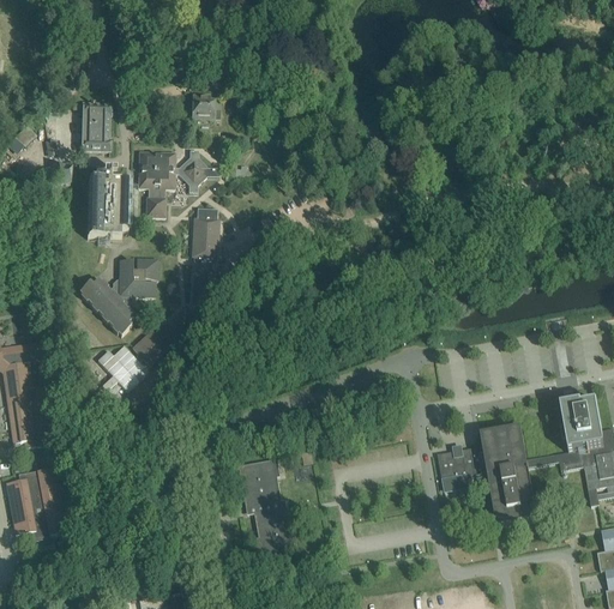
[(210,94),(193,94),(192,118),(214,118),(214,116),(220,118),(220,109),(214,109),(215,101),(209,101),(210,94)]
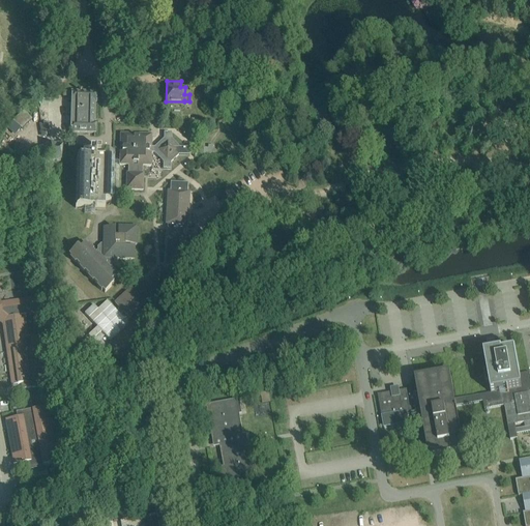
[(95,98),(96,89),(70,88),(70,89),(63,88),(62,93),(68,93),(68,97),(71,98),(70,106),(67,106),(67,111),(70,112),(70,119),(67,119),(66,124),(70,124),(70,128),(95,129),(95,119),(94,119),(94,98),(95,98)]
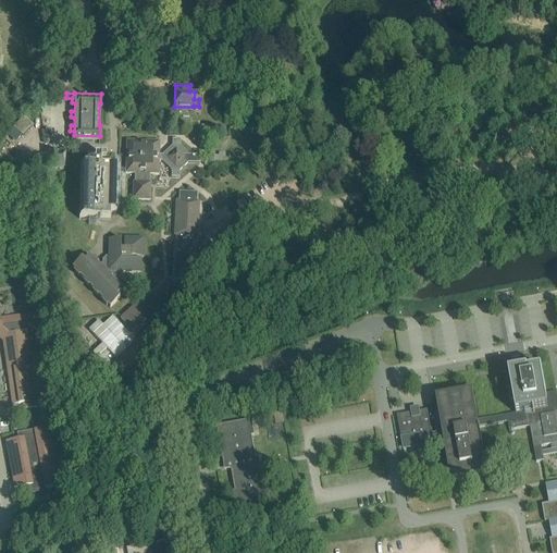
[(20,114),(12,122),(21,130),(24,125),(20,122),(23,118),(20,114)]
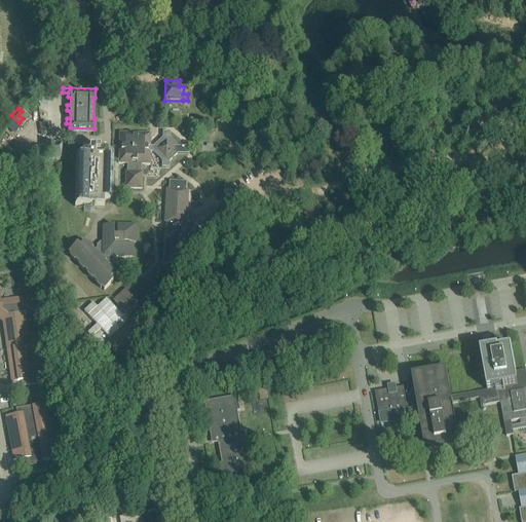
[(47,117),(39,119),(41,133),(50,132),(47,117)]
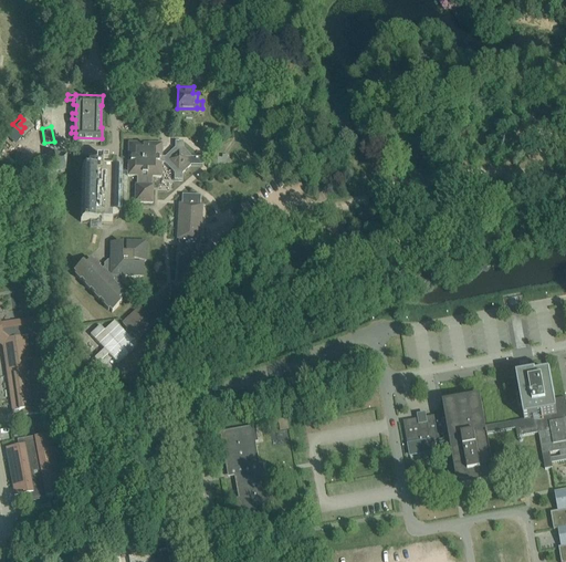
[(163,139),(128,138),(127,173),(137,174),(136,180),(135,180),(134,200),(153,200),(154,181),(153,181),(153,174),(161,174),(163,160),(165,160),(174,170),(174,177),(182,177),(182,169),(191,162),(202,162),(202,153),(191,153),(184,144),(184,137),(175,137),(175,144),(165,153),(161,153),(163,139)]
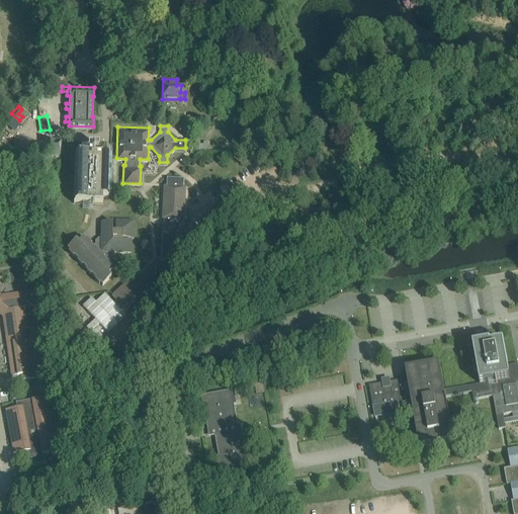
[(75,151),(73,199),(102,200),(102,193),(108,193),(109,151),(94,151),(94,146),(98,146),(98,142),(87,142),(87,146),(81,146),(81,151),(75,151)]
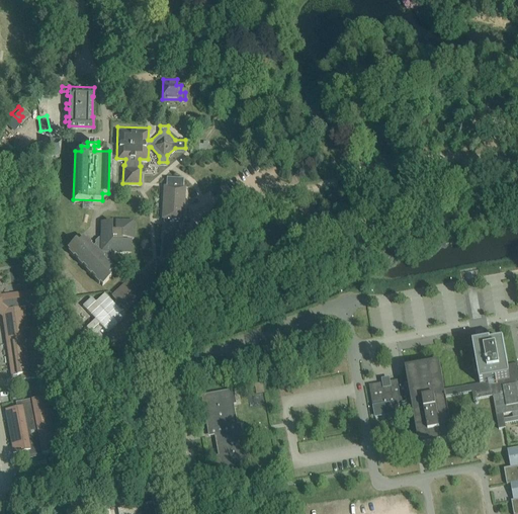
[(37,144),(18,147),(20,161),(39,157),(37,144)]
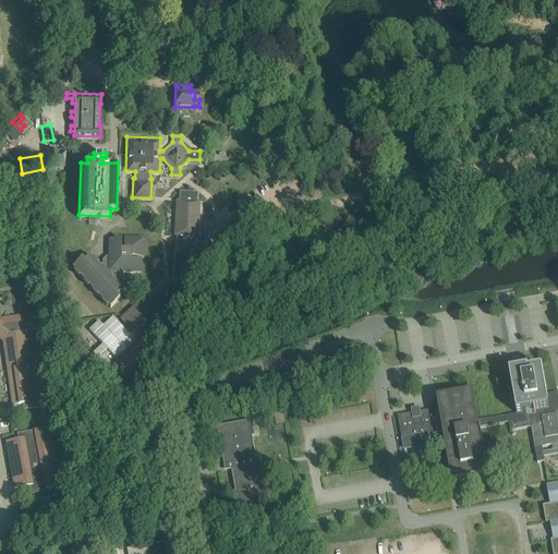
[(201,199),(176,196),(174,232),(176,232),(176,238),(177,238),(176,273),(199,275),(202,238),(198,239),(198,229),(199,229),(201,199)]
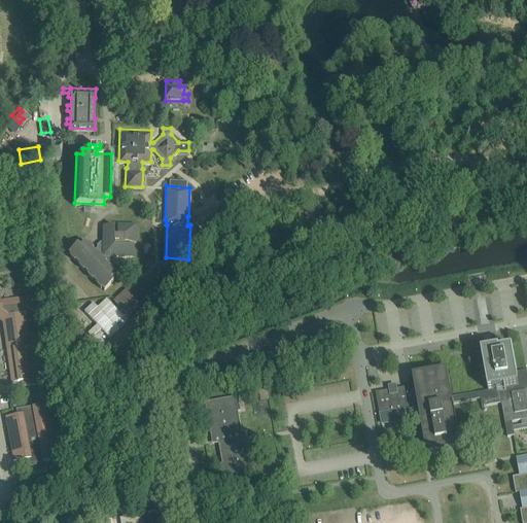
[(114,222),(102,222),(102,239),(100,239),(98,240),(97,242),(97,245),(94,247),(92,245),(93,245),(89,240),(88,241),(84,238),(77,246),(74,243),(68,249),(71,252),(70,253),(74,257),(75,256),(79,262),(79,263),(83,267),(84,266),(89,271),(88,272),(92,276),(93,275),(98,280),(97,281),(101,285),(102,284),(104,287),(111,281),(108,278),(116,271),(113,268),(114,268),(110,263),(109,264),(107,262),(110,258),(113,258),(116,255),(116,254),(133,254),(133,243),(131,243),(131,240),(135,240),(136,221),(117,220),(117,225),(114,224),(114,222)]
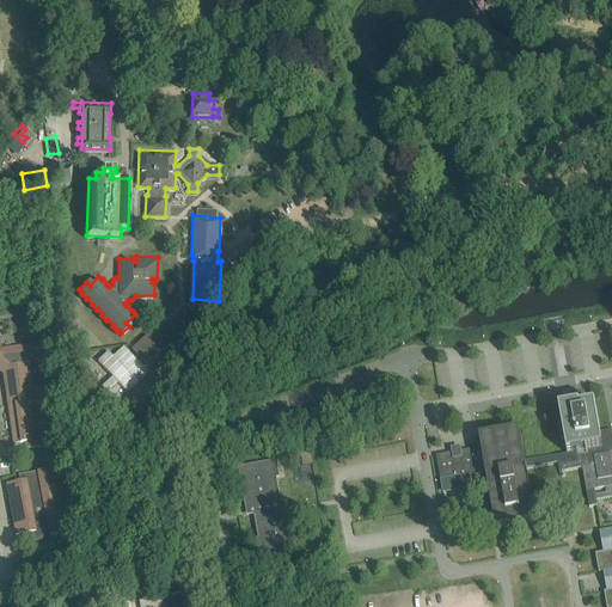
[(108,348),(97,359),(112,374),(102,384),(106,388),(117,379),(126,388),(127,390),(148,369),(139,360),(142,356),(150,363),(175,338),(179,342),(188,333),(202,319),(200,318),(185,301),(161,323),(161,322),(157,325),(155,323),(132,345),(138,351),(134,355),(123,344),(114,354),(108,348)]
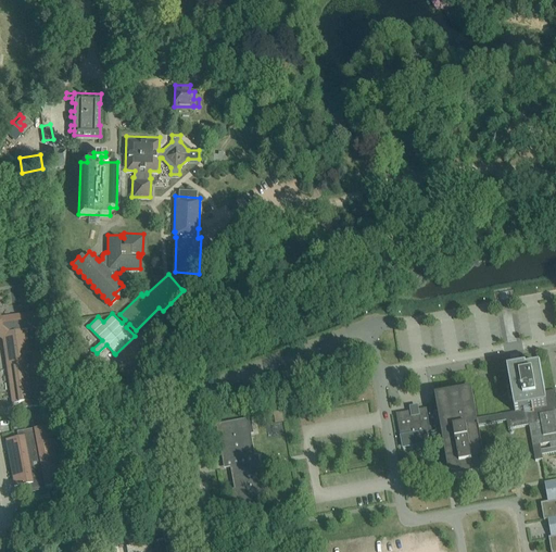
[(189,301),(180,310),(189,318),(199,310),(189,301)]
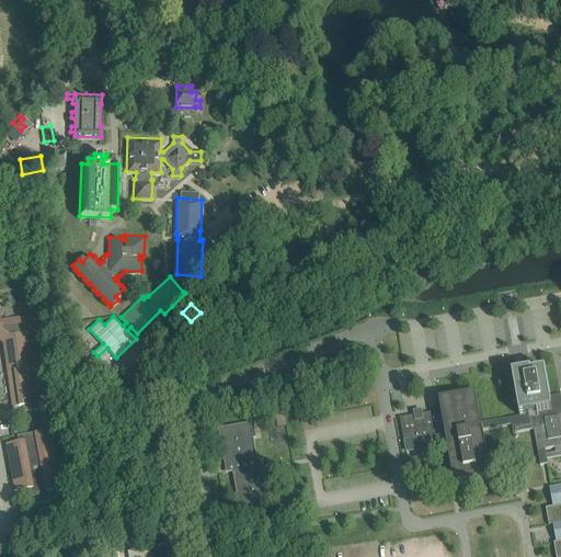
[(0,332),(4,337),(9,368),(7,368),(12,405),(22,402),(23,408),(23,409),(34,407),(37,407),(37,406),(39,405),(39,408),(46,407),(37,352),(32,352),(32,353),(30,353),(26,330),(29,330),(35,329),(32,313),(1,317),(0,313),(0,332)]
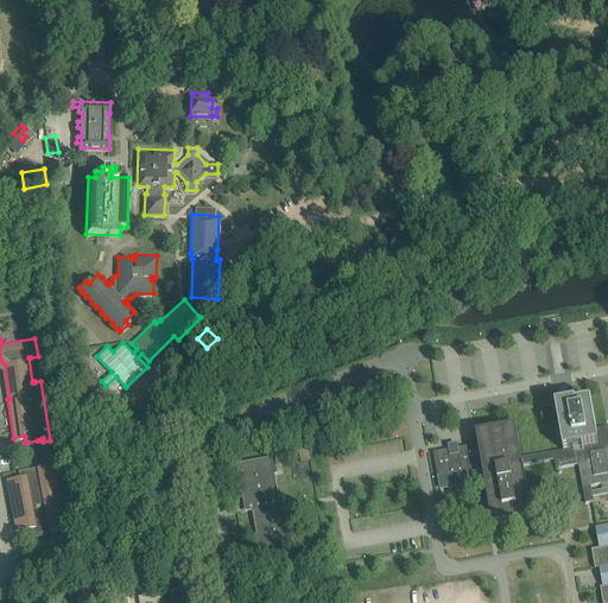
[(607,490),(607,427),(607,423),(595,425),(590,398),(576,400),(575,398),(574,398),(574,399),(556,401),(558,418),(555,419),(557,433),(561,432),(563,446),(521,455),(517,423),(476,430),(479,445),(457,449),(456,443),(456,442),(449,443),(449,444),(450,450),(435,454),(439,476),(441,484),(463,481),(462,473),(472,471),(483,469),(483,471),(489,508),(491,508),(491,511),(492,514),(493,521),(499,520),(510,518),(531,514),(532,514),(532,512),(530,501),(524,462),(555,456),(556,465),(578,461),(586,500),(594,499),(593,494),(607,490)]
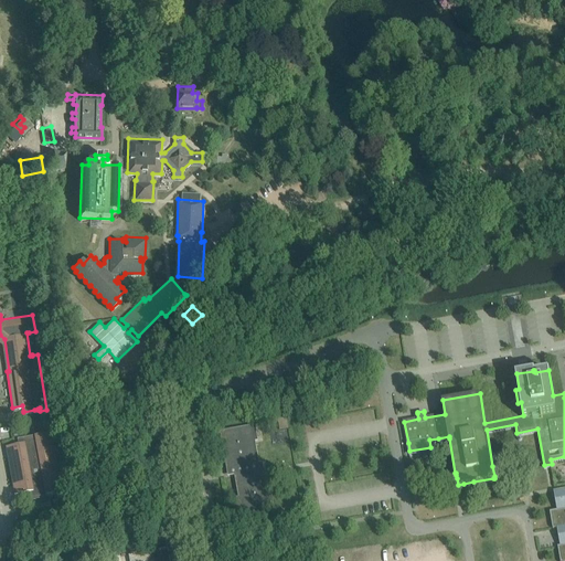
[(230,430),(221,432),(226,463),(235,462),(237,472),(234,472),(238,496),(236,496),(235,496),(238,510),(264,506),(267,506),(274,505),(268,469),(265,470),(264,466),(263,459),(259,459),(258,457),(255,438),(253,425),(230,430)]
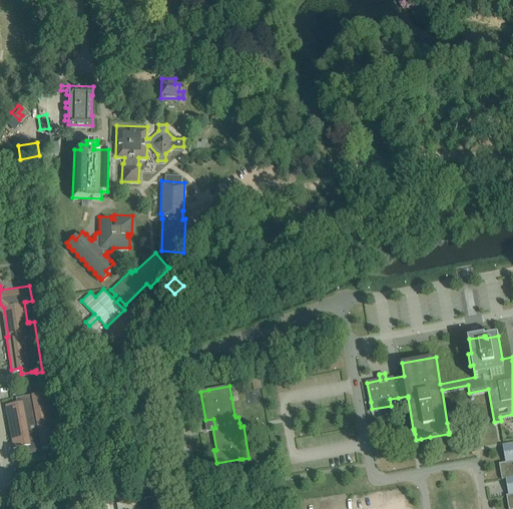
[(5,403),(13,446),(30,443),(30,448),(57,443),(47,390),(31,393),(21,395),(22,400),(5,403)]
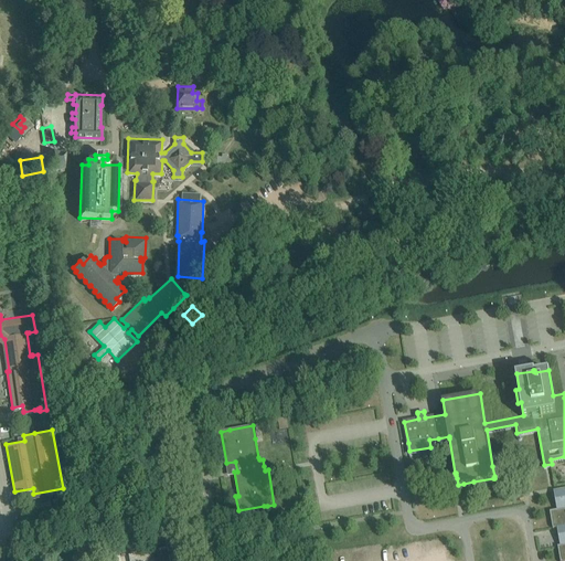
[(564,560),(564,485),(553,487),(557,507),(550,508),(553,526),(558,525),(560,528),(554,529),(554,530),(557,529),(560,542),(557,543),(561,560),(564,559),(564,560)]
